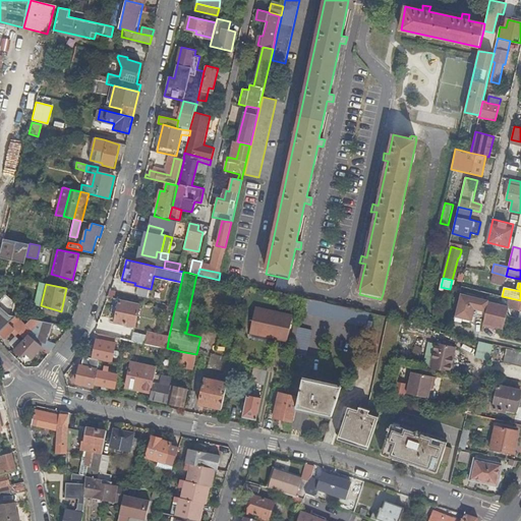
[(125,294),(124,300),(139,303),(148,305),(149,299),(125,294)]
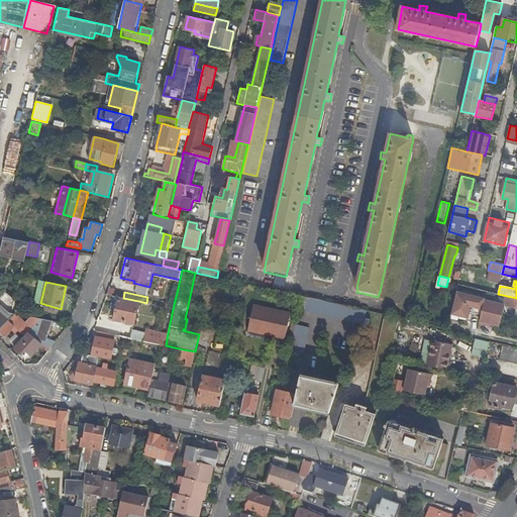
[(485,298),(456,292),(451,313),(472,318),(473,313),(474,313),(474,312),(474,306),(483,308),(485,299),(485,298)]
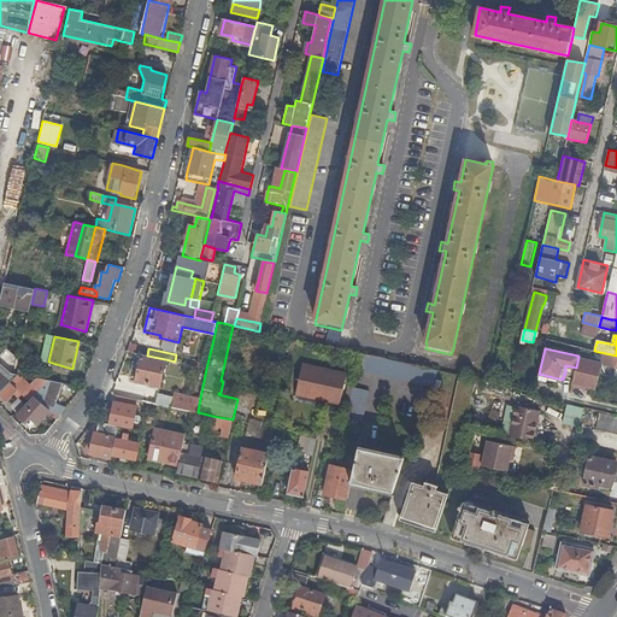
[(159,387),(165,359),(147,356),(133,352),(129,370),(136,371),(134,382),(159,387)]
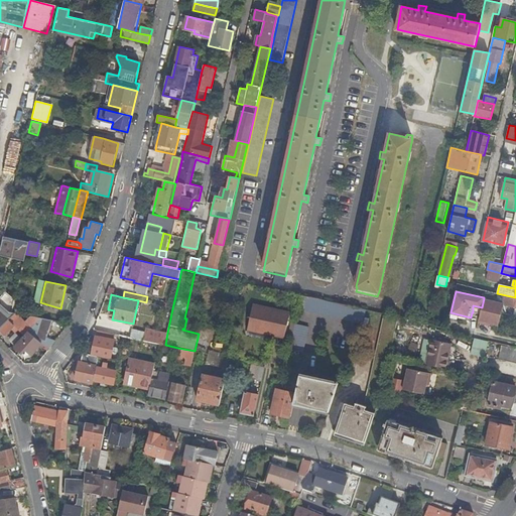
[(515,297),(506,295),(504,303),(503,303),(515,306),(515,297)]
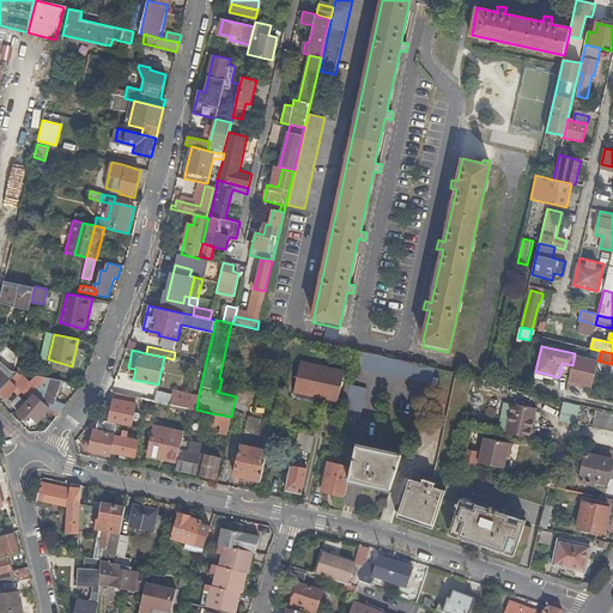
[(598,360),(599,360),(575,354),(572,365),(570,372),(568,383),(578,386),(578,382),(583,383),(592,386),(598,360)]
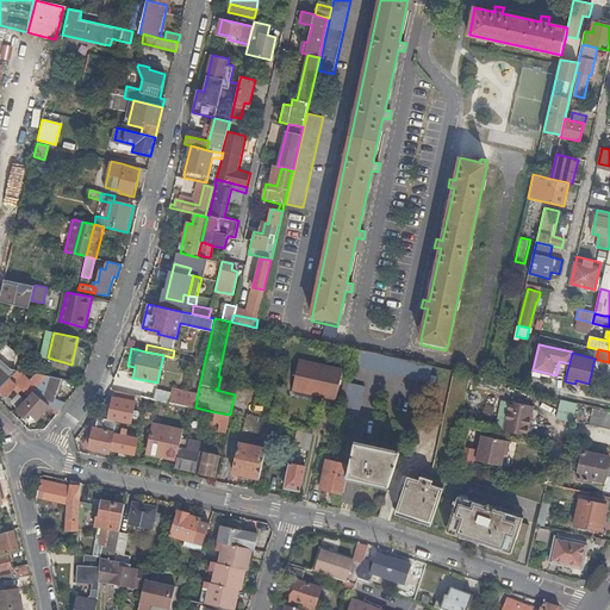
[(499,355),(492,354),(489,371),(496,372),(499,355)]
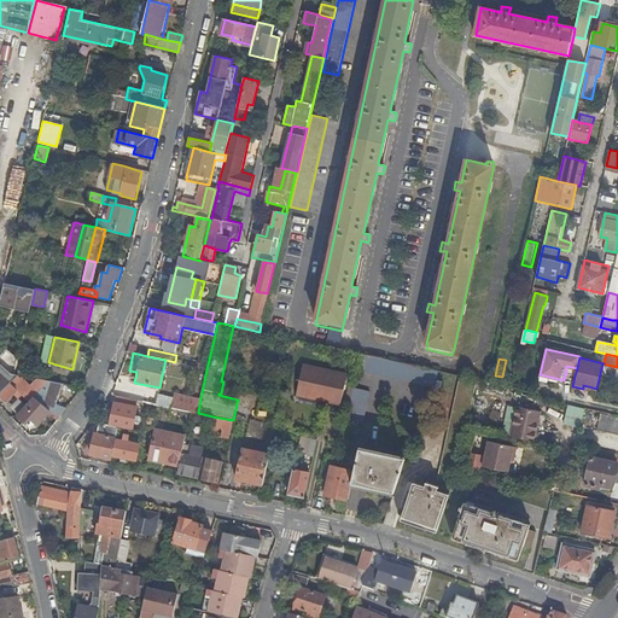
[(0,392),(16,377),(0,362),(0,392)]
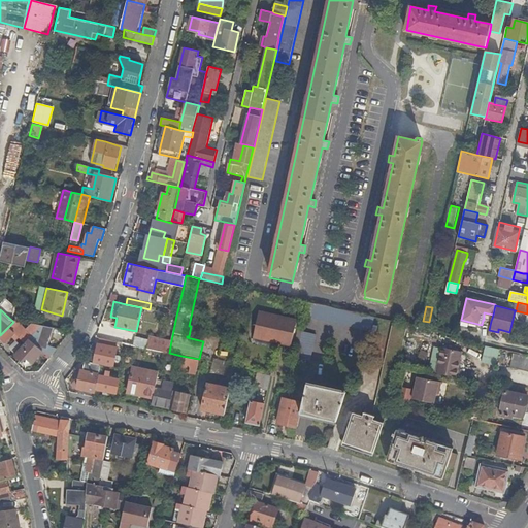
[(297,322),(259,314),(254,337),(292,344),(297,322)]
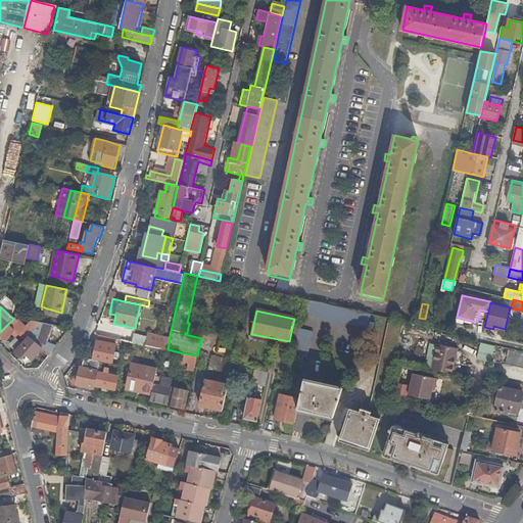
[(17,320),(14,318),(13,319),(0,332),(0,334),(5,339),(13,331),(18,335),(16,338),(21,343),(29,336),(42,322),(31,320),(25,326),(18,320),(17,320)]
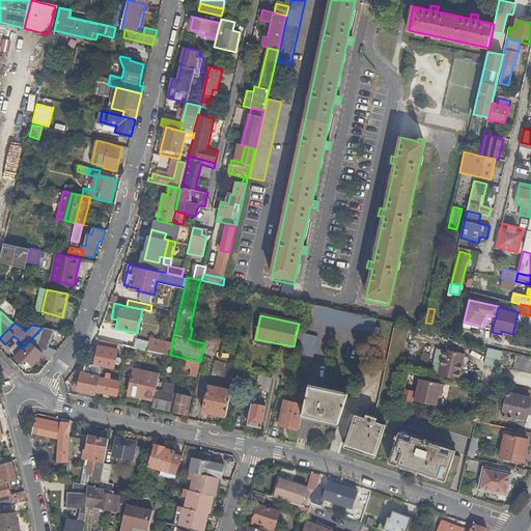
[(54,330),(43,327),(29,341),(34,345),(36,347),(51,359),(57,352),(50,346),(52,338),(53,335),(54,330)]
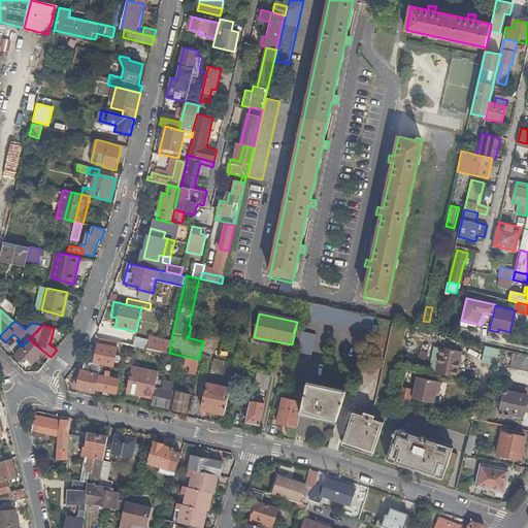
[(104,330),(99,329),(96,337),(102,338),(104,330)]
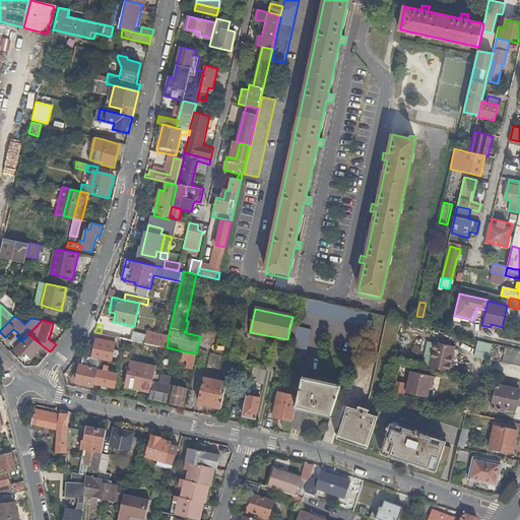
[(312,330),(298,327),(291,352),(306,355),(312,330)]
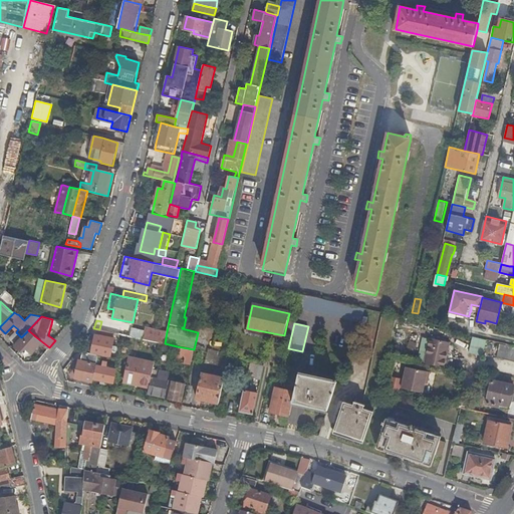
[(145,327),(144,331),(143,338),(160,342),(165,343),(167,331),(145,327)]
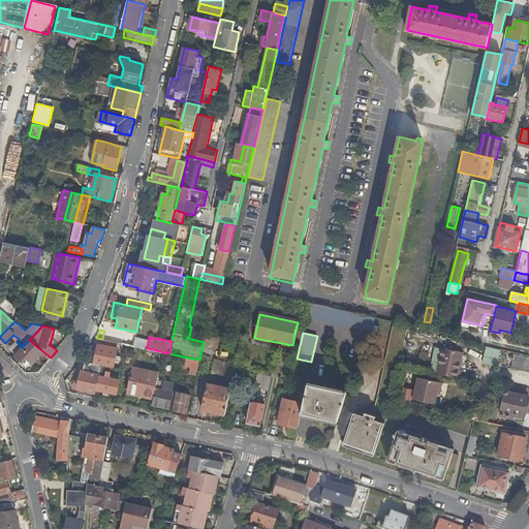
[(147,348),(148,341),(135,338),(134,346),(147,348)]
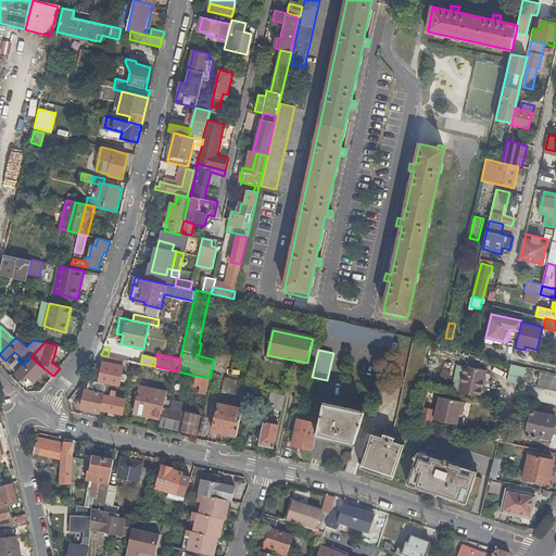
[(34,364),(36,362),(30,357),(23,365),(28,368),(24,373),(35,381),(43,373),(34,364)]
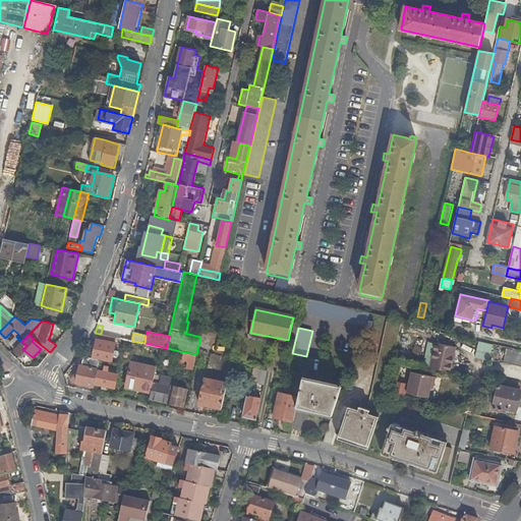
[(104,335),(103,341),(116,343),(121,344),(121,338),(104,335)]
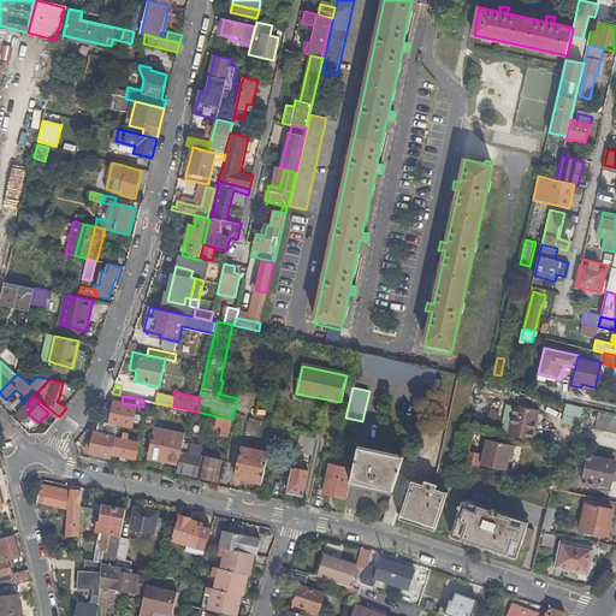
[(116,401),(111,424),(118,426),(131,428),(137,406),(122,403),(116,401)]
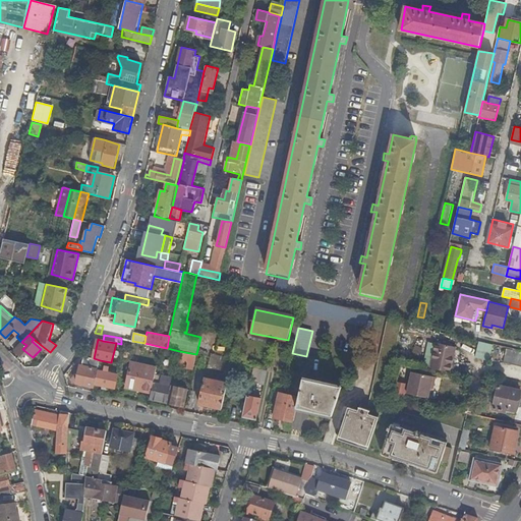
[(477,356),(487,358),(490,344),(480,341),(477,356)]
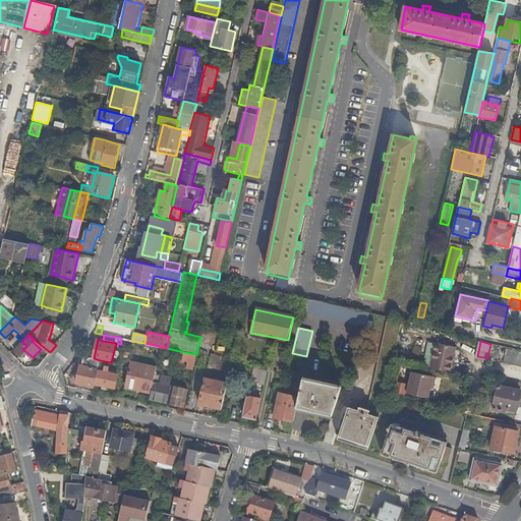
[(437,343),(431,368),(452,372),(454,364),(452,364),(456,347),(437,343)]
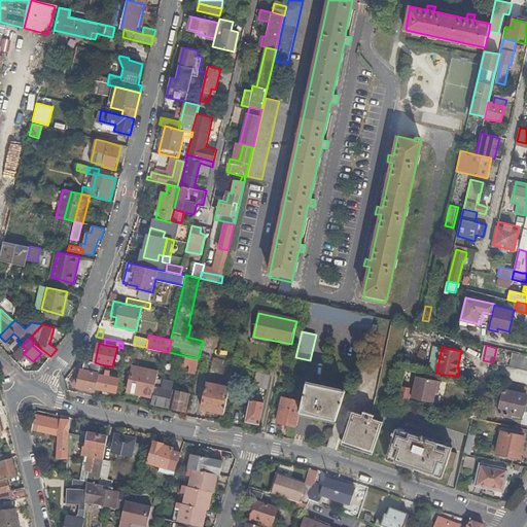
[(526,356),(512,353),(510,366),(526,370),(526,356)]
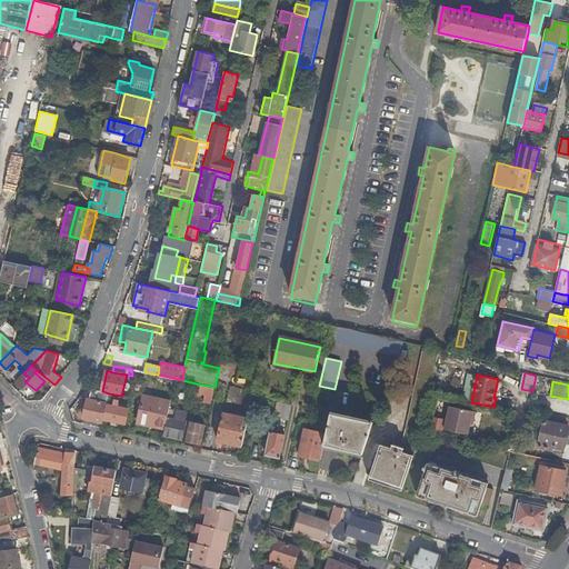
[(193,396),(212,401),(213,393),(215,387),(196,383),(193,396)]
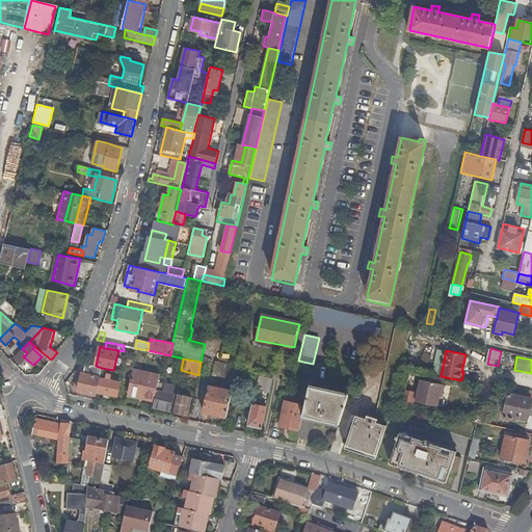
[(210,388),(232,392),(236,370),(237,367),(215,362),(210,388)]
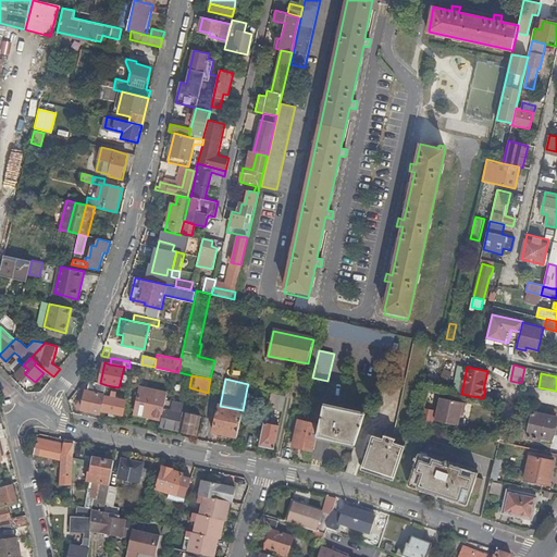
[(82,409),(100,413),(101,410),(104,396),(104,395),(106,392),(107,385),(100,383),(90,382),(88,392),(86,391),(82,409)]
